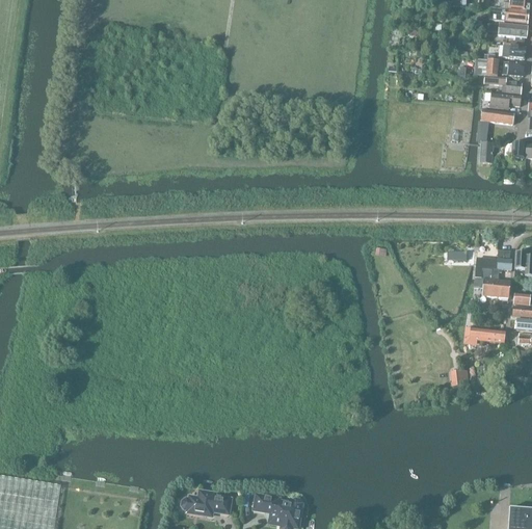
[(510,0),(510,2),(500,1),(500,7),(529,9),(530,0),(510,0)]
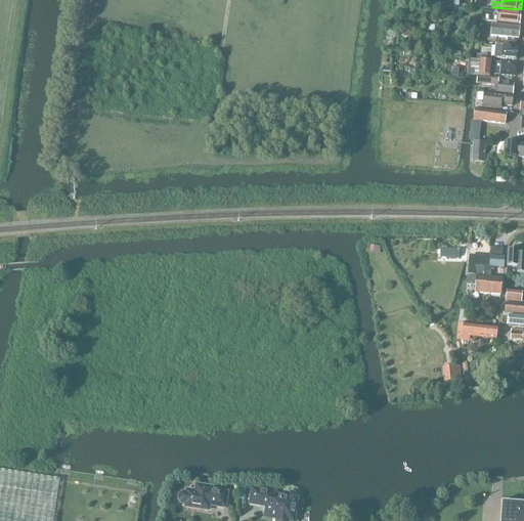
[(521,10),(483,6),(481,17),(496,19),(496,23),(505,24),(505,20),(520,22),(521,10)]
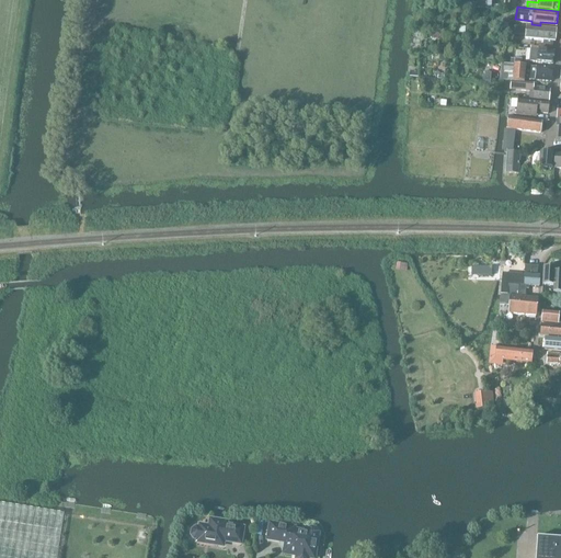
[(508,23),(499,23),(497,34),(506,35),(508,23)]
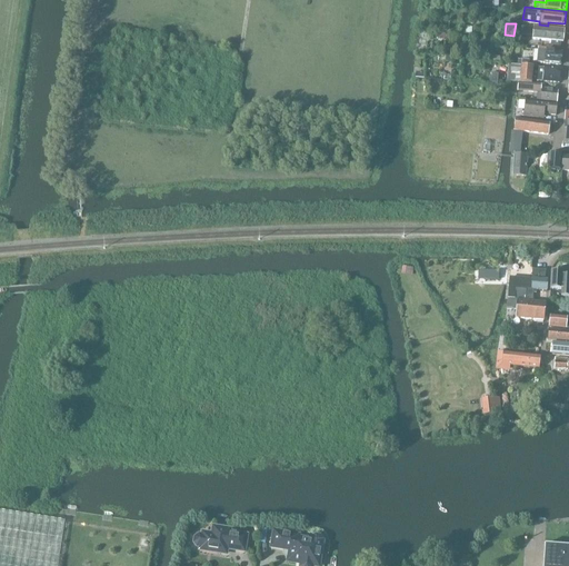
[(559,49),(560,39),(563,40),(565,28),(533,25),(532,37),(551,39),(550,42),(546,41),(546,48),(559,49)]
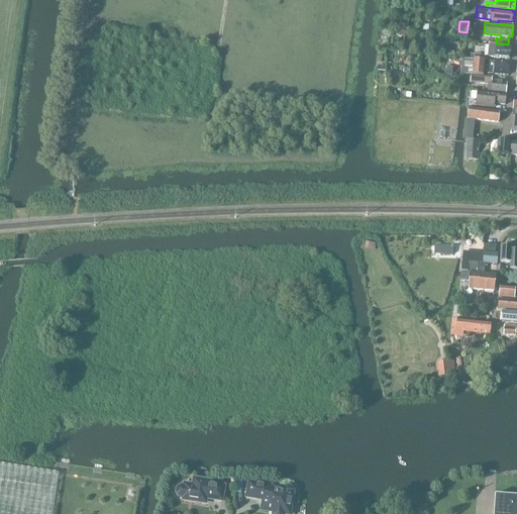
[(488,54),(488,55),(510,57),(511,45),(508,44),(496,43),(489,42),(488,54)]
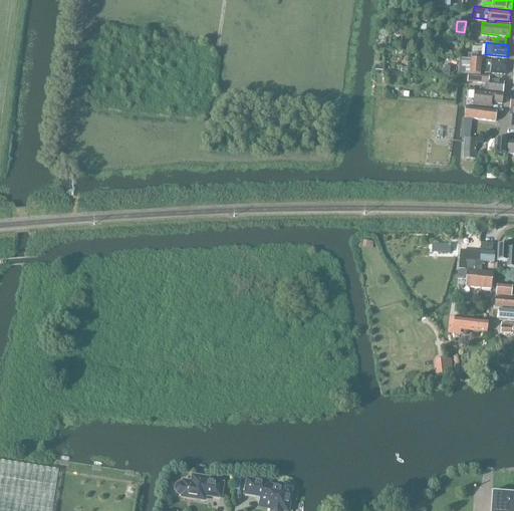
[(470,72),(480,72),(481,70),(505,71),(506,60),(482,58),(482,57),(471,56),(470,72)]
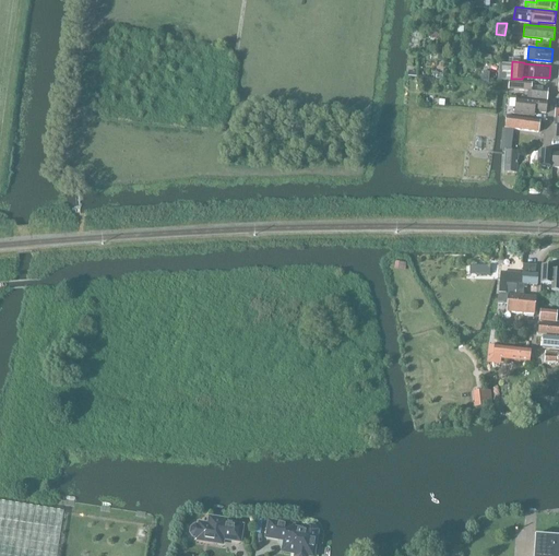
[(533,81),(509,79),(509,87),(528,89),(527,96),(547,98),(548,86),(532,85),(533,81)]
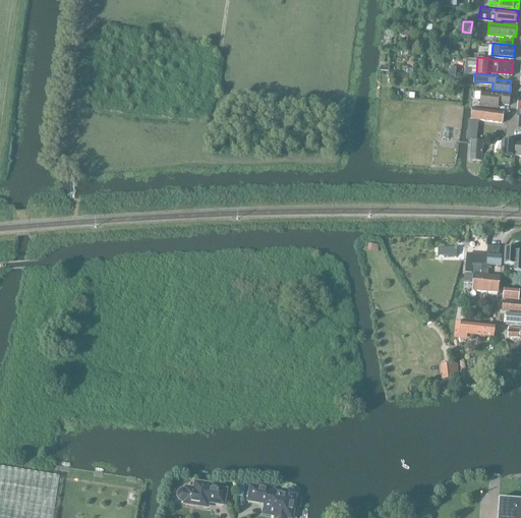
[(478,98),(477,104),(493,106),(498,106),(499,102),(509,103),(510,93),(494,91),(494,92),(480,90),(480,98),(478,98)]
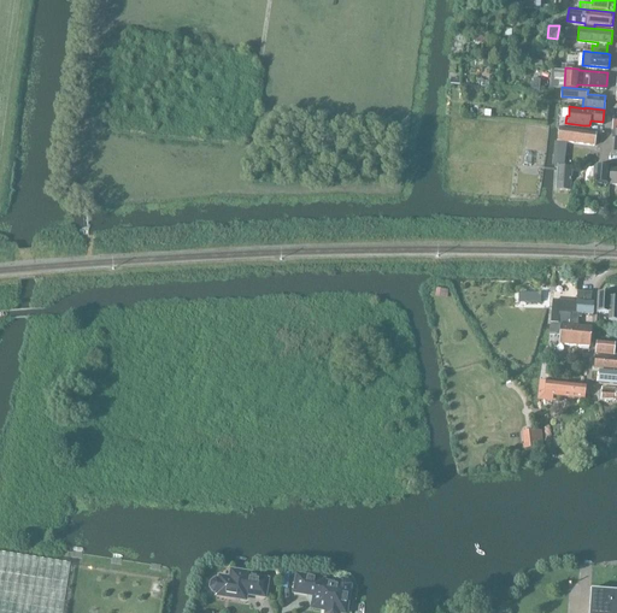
[(557,139),(594,143),(597,129),(559,125),(557,139)]
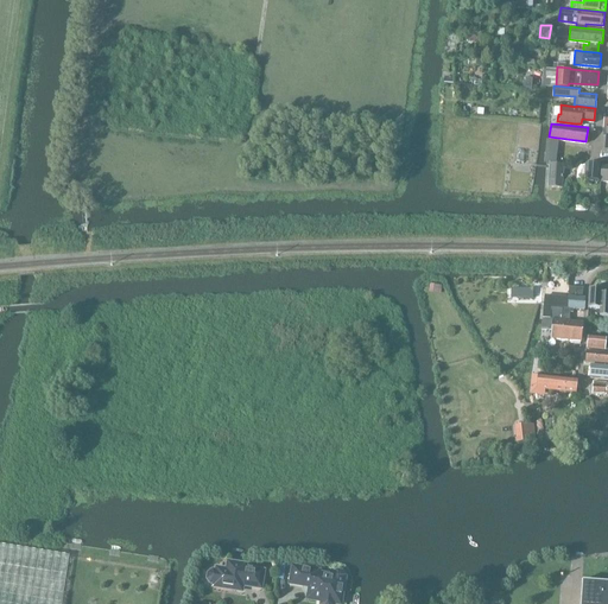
[(548,184),(559,185),(562,185),(564,161),(550,160),(548,184)]
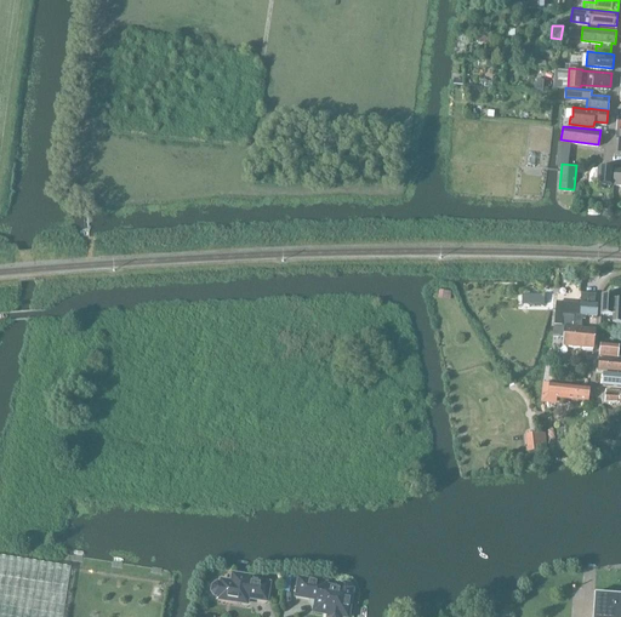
[(613,183),(614,166),(598,165),(598,166),(592,166),(592,172),(590,172),(590,180),(597,180),(597,182),(613,183)]
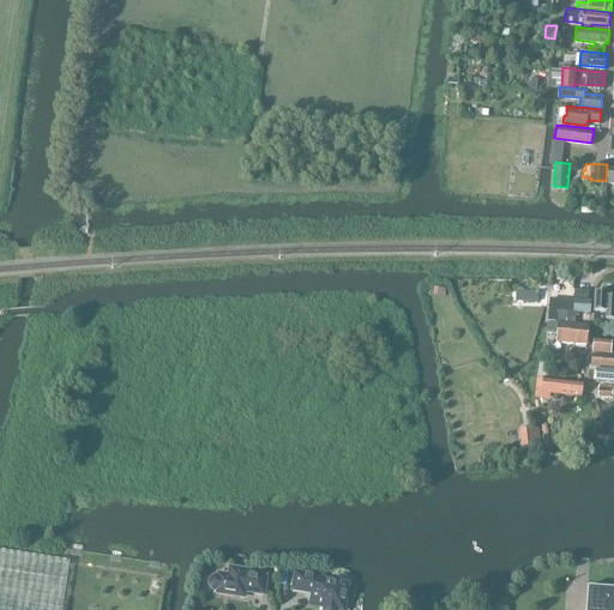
[(575,299),(551,297),(548,319),(576,321),(576,313),(579,313),(579,309),(590,310),(591,300),(582,299),(582,288),(575,288),(575,299)]
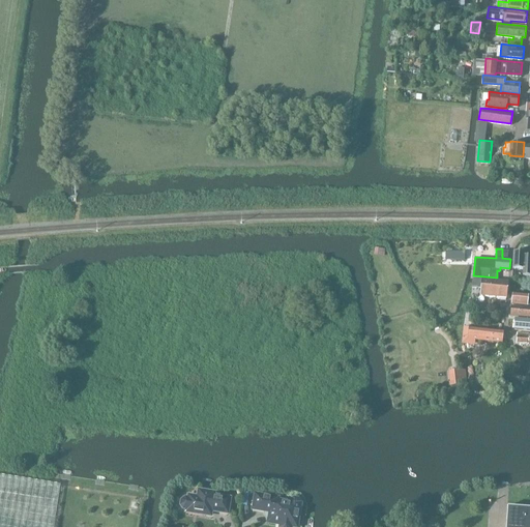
[(529,251),(525,251),(513,250),(512,267),(523,267),(523,273),(529,273),(529,251)]
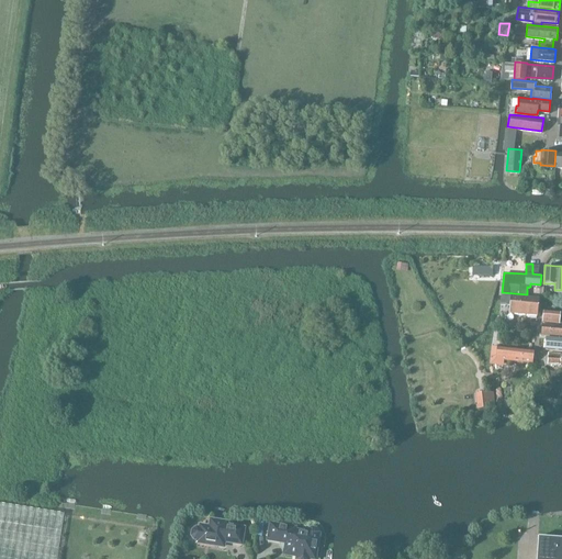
[(510,294),(501,293),(501,303),(509,304),(509,311),(538,313),(539,297),(510,293),(510,294)]
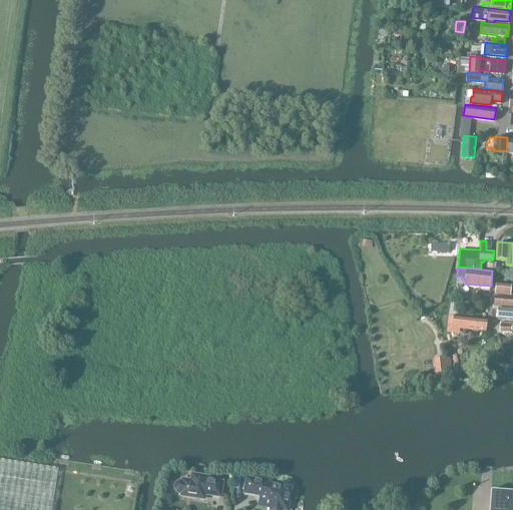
[(495,292),(512,293),(512,288),(511,289),(512,283),(496,281),(495,292)]
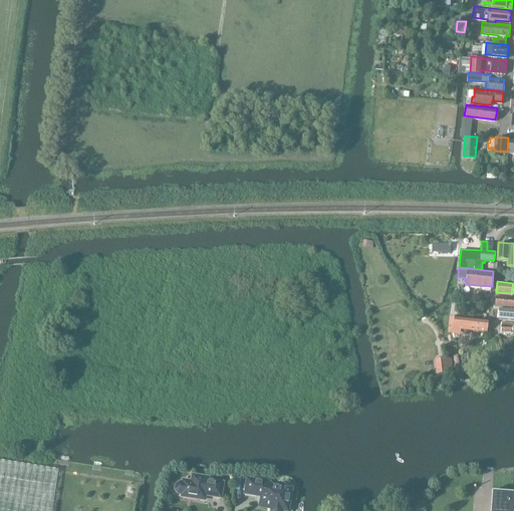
[(513,296),(496,294),(495,304),(513,306),(513,296)]
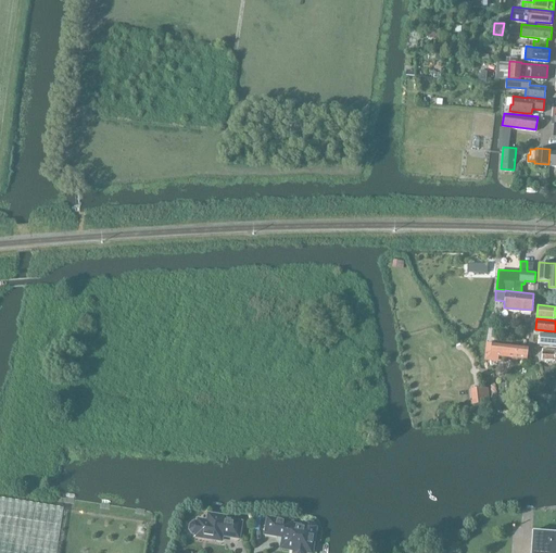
[(555,334),(540,332),(540,343),(555,344),(555,334)]
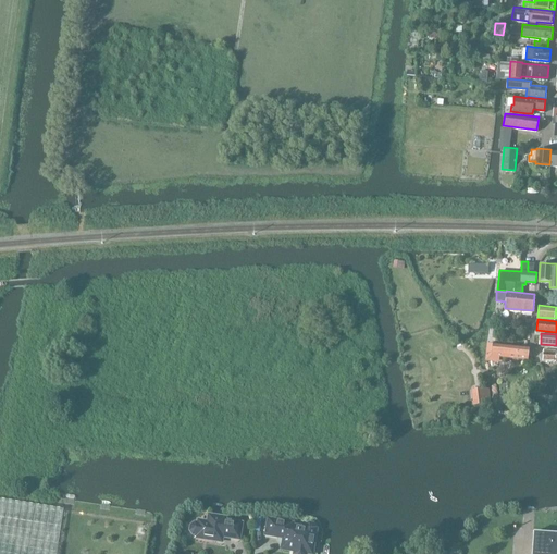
[(492,354),(528,358),(529,345),(493,342),(492,354)]
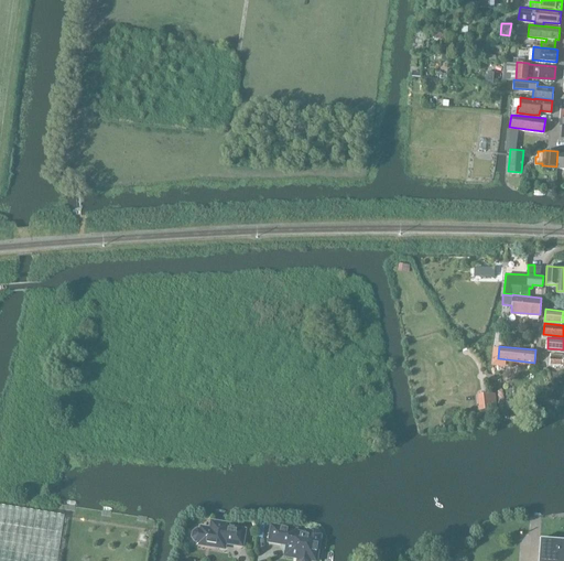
[(550,364),(562,365),(563,353),(550,352),(550,364)]
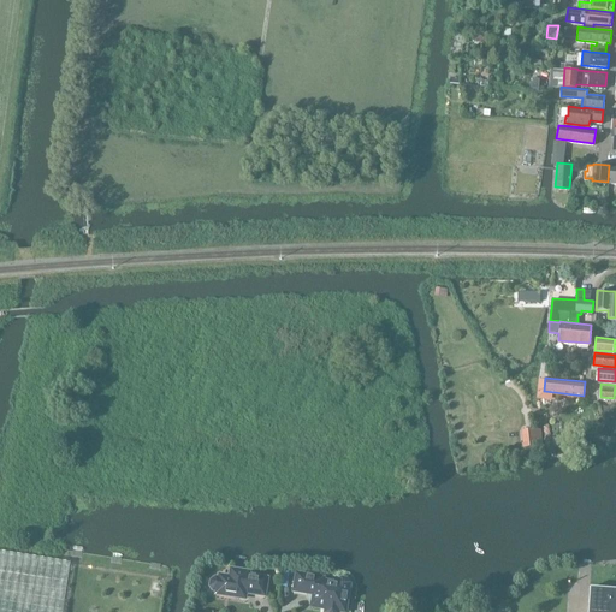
[(523,445),(535,444),(533,427),(525,428),(526,437),(522,437),(523,445)]
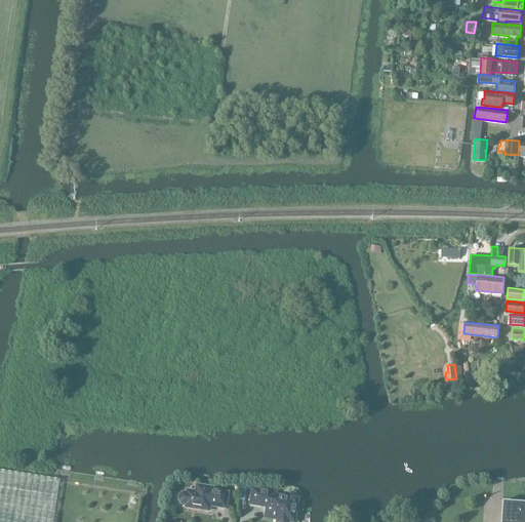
[(0,521),(52,521),(59,477),(0,467),(0,521)]
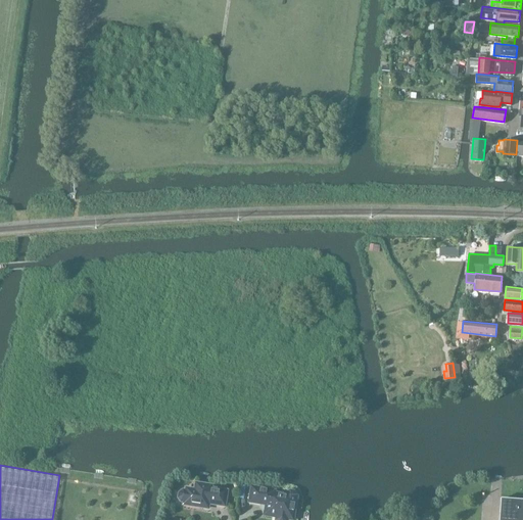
[(225,505),(227,488),(211,486),(211,484),(196,481),(195,488),(186,486),(186,489),(183,488),(179,491),(179,495),(181,500),(184,500),(184,503),(203,506),(204,504),(208,504),(208,501),(214,502),(214,503),(225,505)]
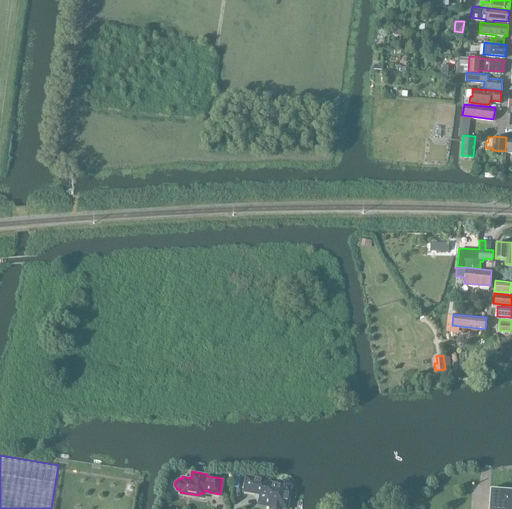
[(271,504),(270,507),(271,508),(280,508),(281,506),(284,506),(286,494),(289,492),(291,483),(288,480),(284,479),(280,481),(280,483),(269,481),(270,478),(246,474),(244,490),(260,493),(263,496),(259,499),(259,502),(271,504)]
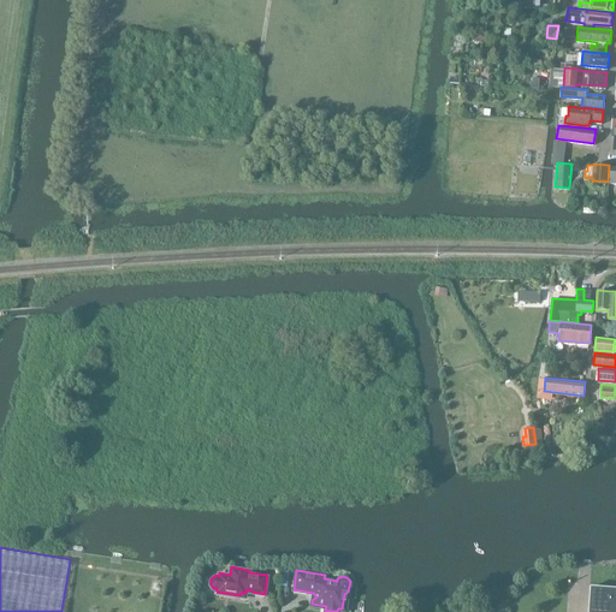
[(615,611),(615,587),(590,586),(587,611),(615,611)]
